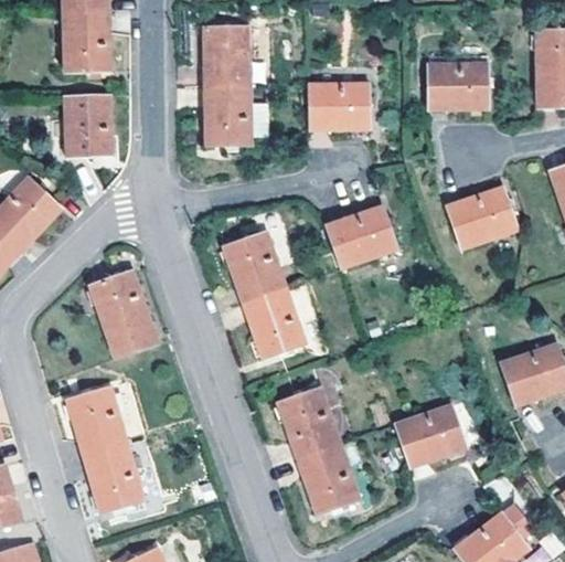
[(57,0),(59,13),(105,12),(104,0),(57,0)]
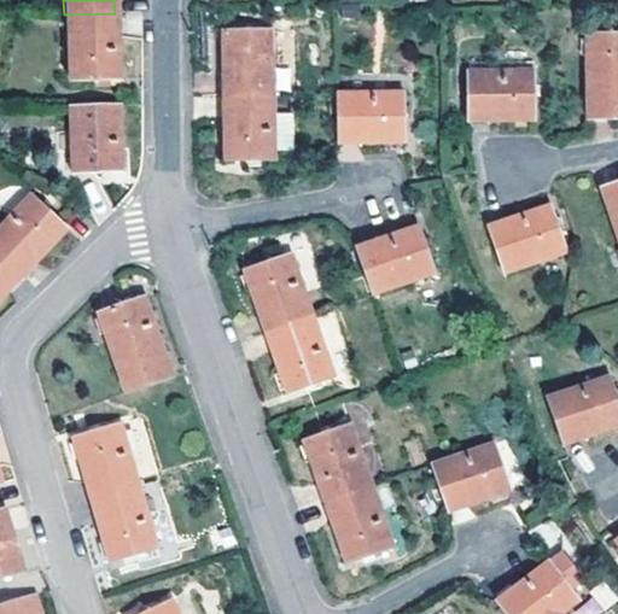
[(115,13),(64,15),(66,80),(116,79),(115,13)]
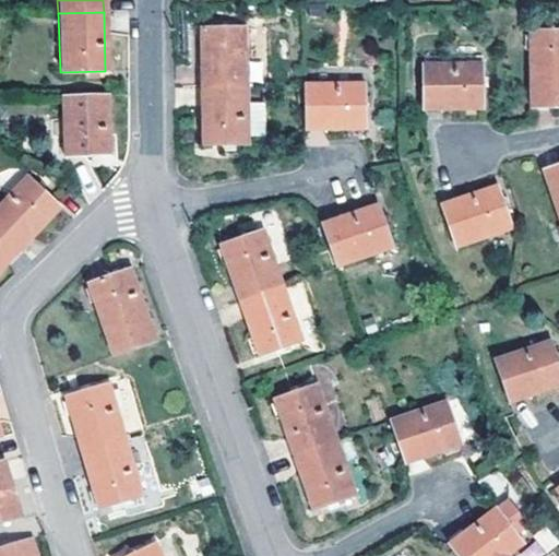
[(200,24),(201,83),(247,82),(246,23),(200,24)]
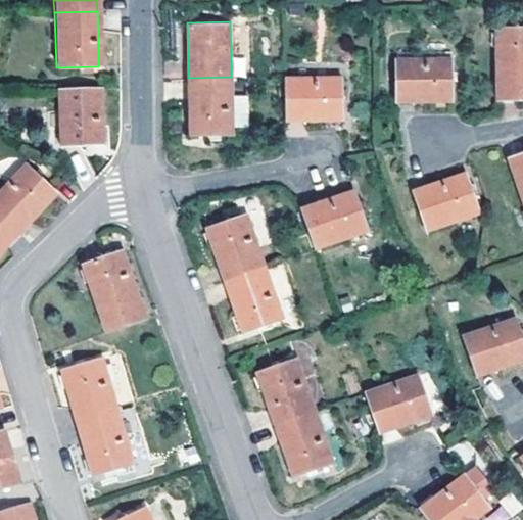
[(522,26),(493,26),(493,98),(522,97),(522,26)]
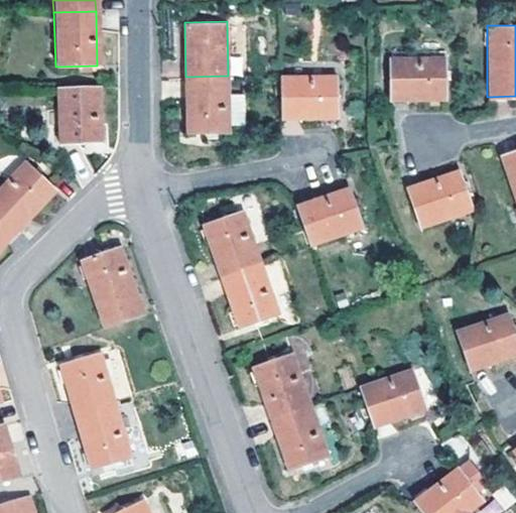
[(390,55),(391,97),(444,97),(444,54),(390,55)]
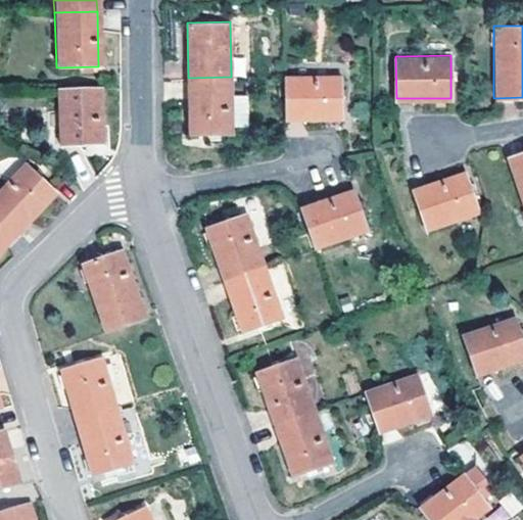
[(340,74),(285,76),(286,115),(341,114),(340,74)]
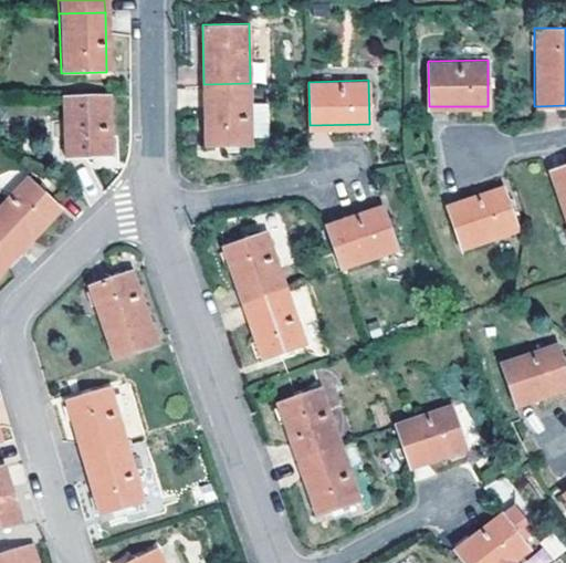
[(203,84),(205,143),(252,142),(251,108),(250,83),(203,84)]
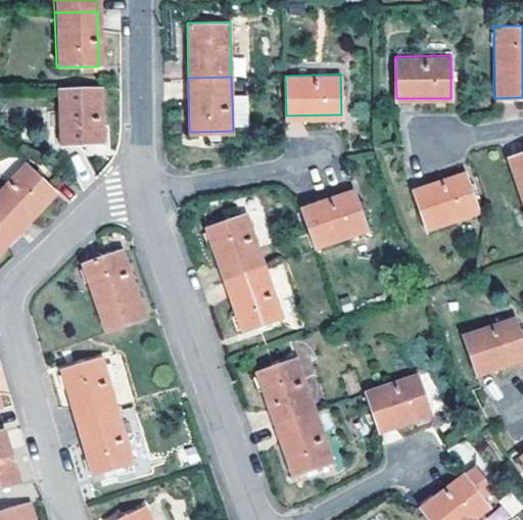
[(56,115),(57,145),(100,144),(100,88),(55,89),(56,115)]
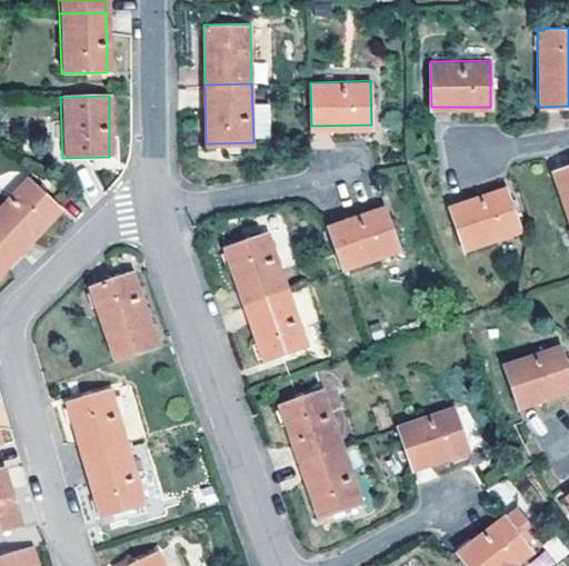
[(269,108),(252,109),(253,142),(270,140),(269,108)]
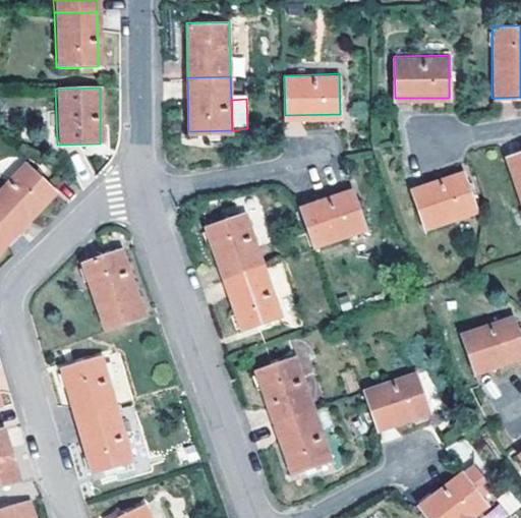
[(41,145),(57,145),(56,115),(39,116),(41,145)]
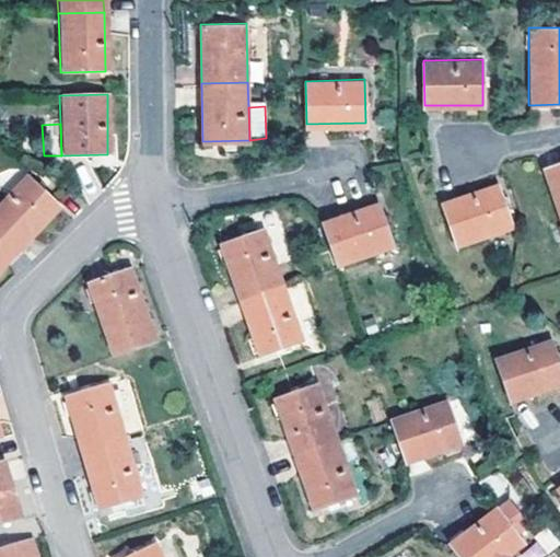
[(559,161),(541,167),(559,222),(559,161)]
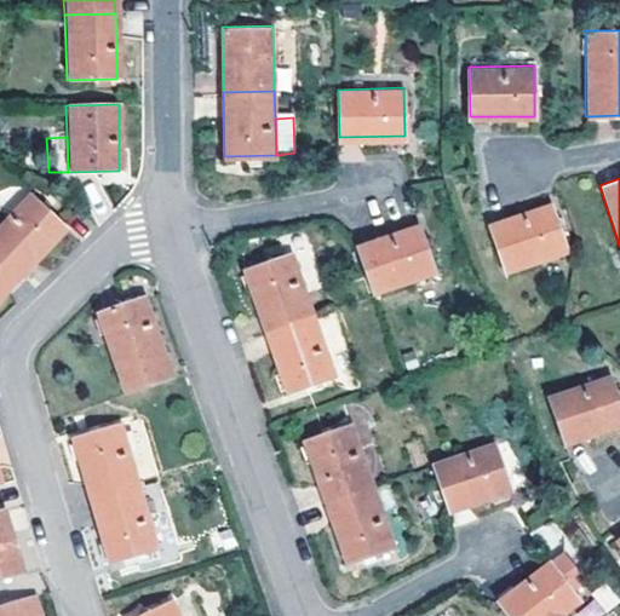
[(0,223),(0,259),(17,276),(62,231),(27,196),(0,223)]
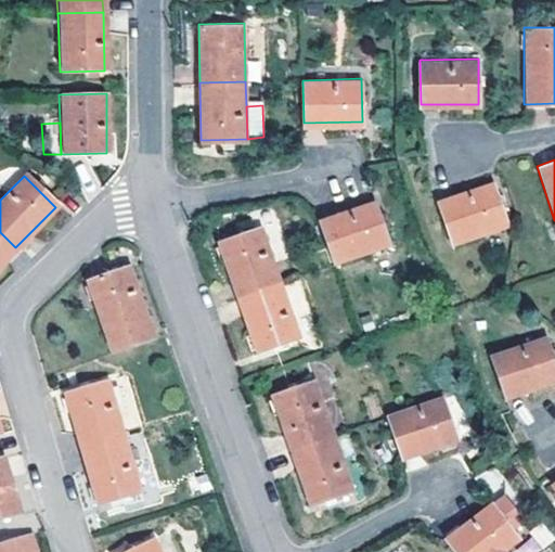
[(438,202),(452,243),(507,223),(492,181),(438,202)]
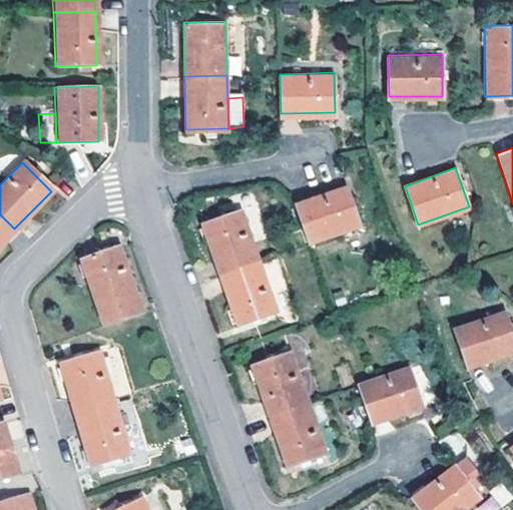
[(346,185),(294,203),(308,242),(359,224),(346,185)]
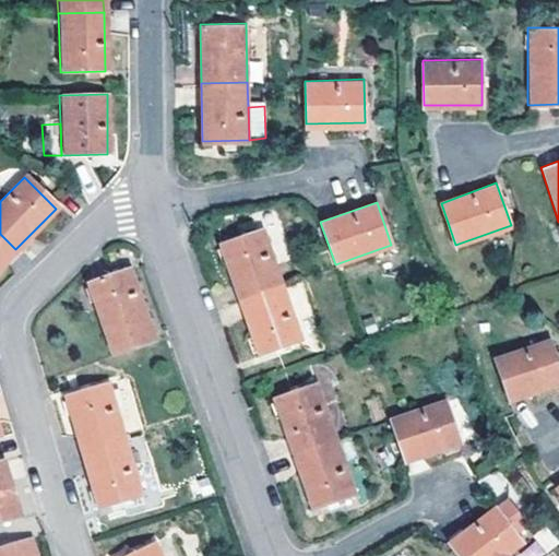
[(218,243),(238,297),(281,283),(261,227),(218,243)]
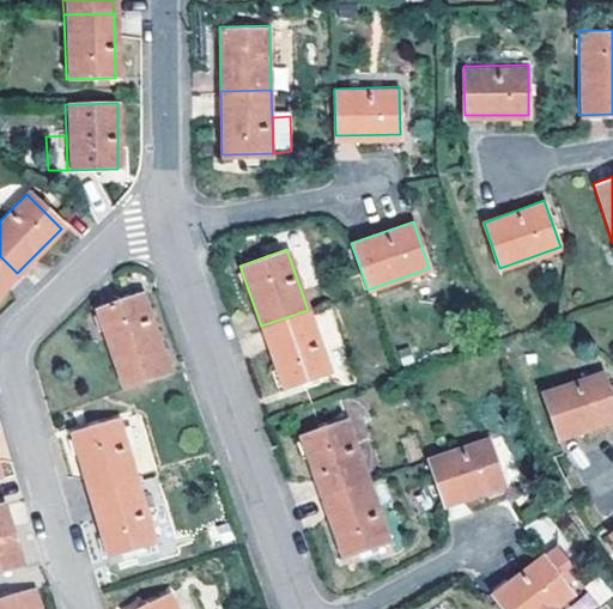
[(0,288),(17,273),(0,256),(0,288)]
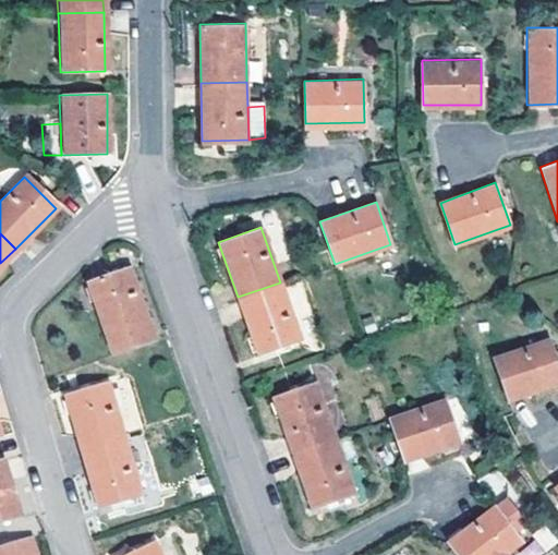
[(111,354),(155,340),(131,267),(86,282),(111,354)]
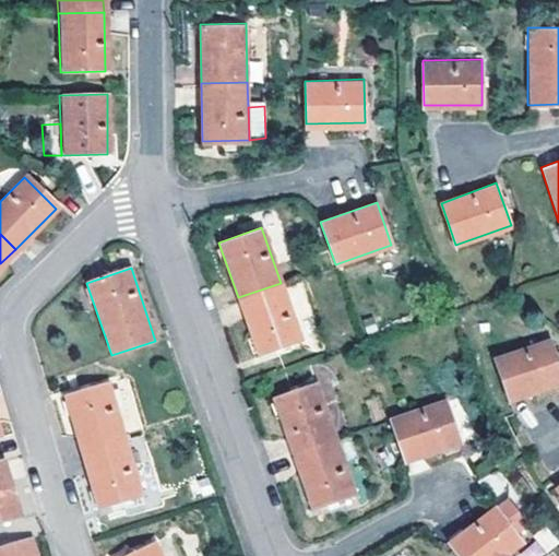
[(238,297),(259,353),(300,339),(281,283),(238,297)]
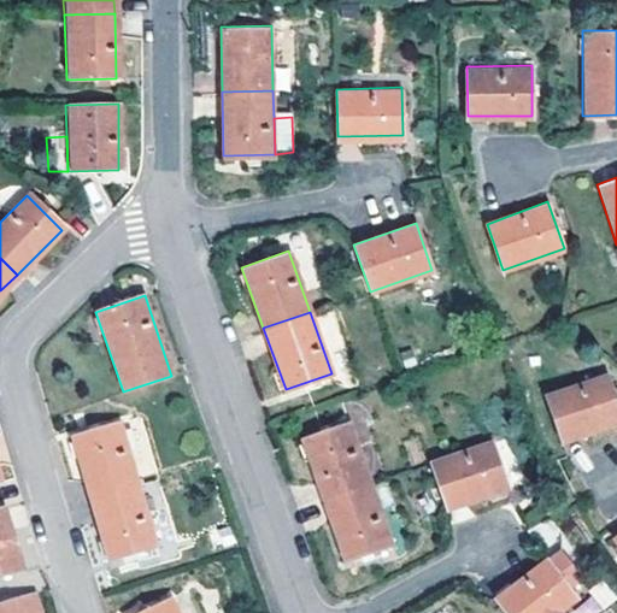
[(546,395),(562,442),(616,422),(616,400),(607,375),(546,395)]
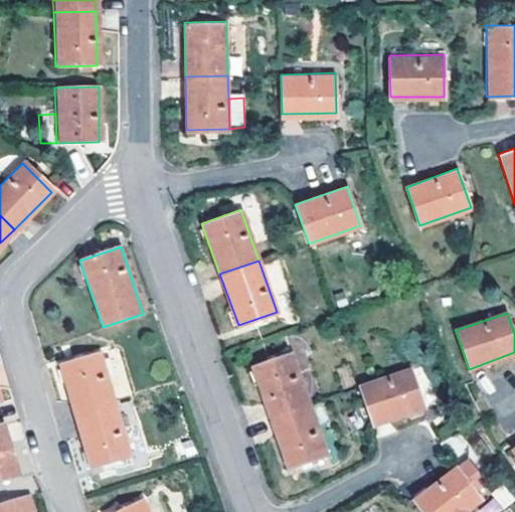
[(251,365),(270,415),(309,402),(291,351),(251,365)]
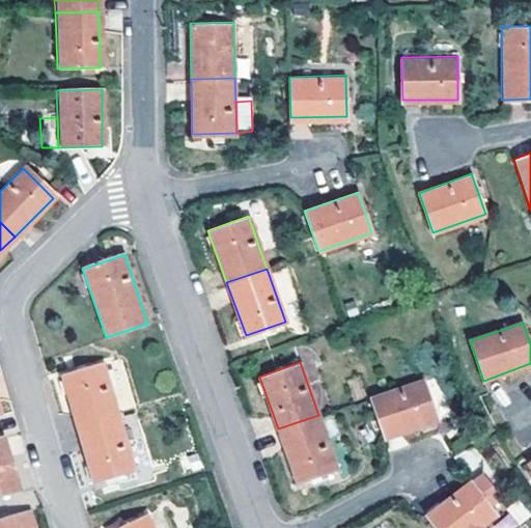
[(104,363),(63,374),(78,427),(118,416),(104,363)]
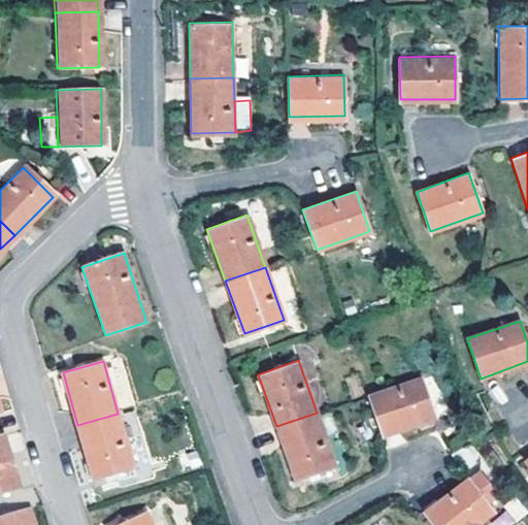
[(366,395),(382,436),(434,418),(420,376),(366,395)]
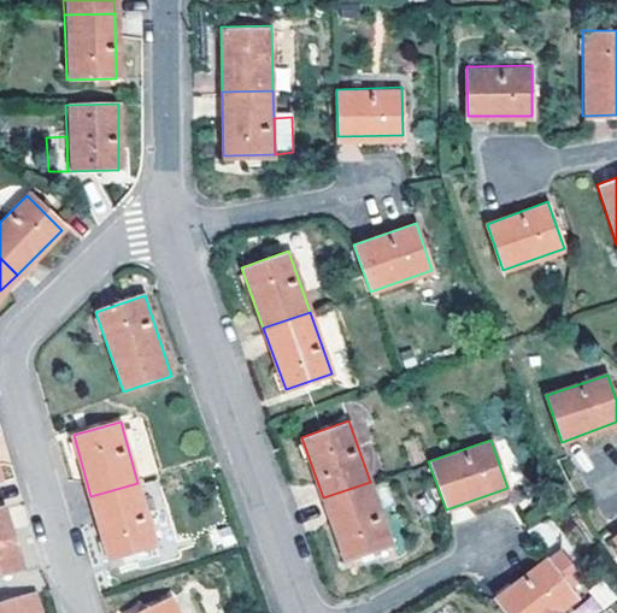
[(323,497),(345,560),(392,542),(370,482),(323,497)]
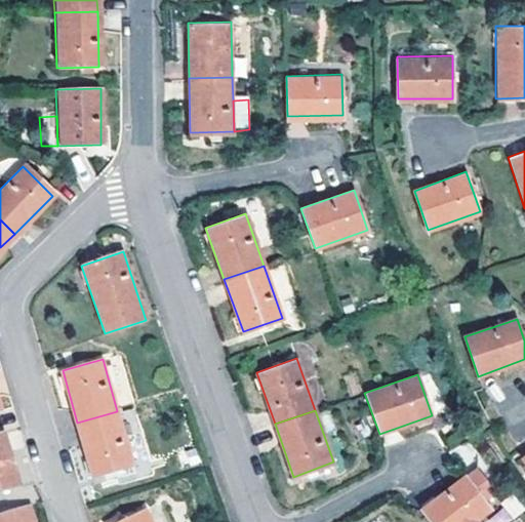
[(117,411),(77,423),(91,476),(132,465),(117,411)]
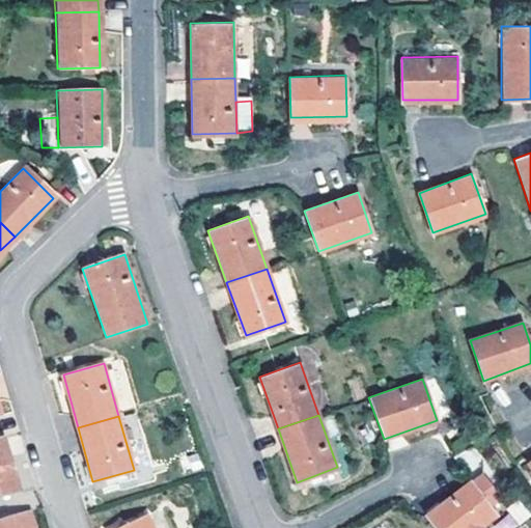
[(0,435),(0,494),(16,489),(0,435)]
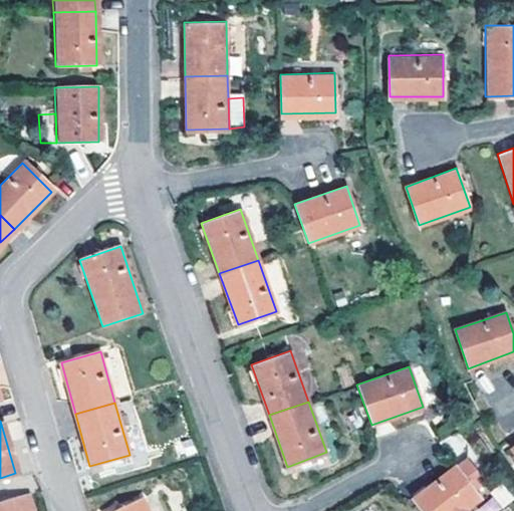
[(414,497),(424,510),(461,510),(481,496),(474,486),(484,479),(468,457),(458,464),(457,463),(413,495),(414,497)]
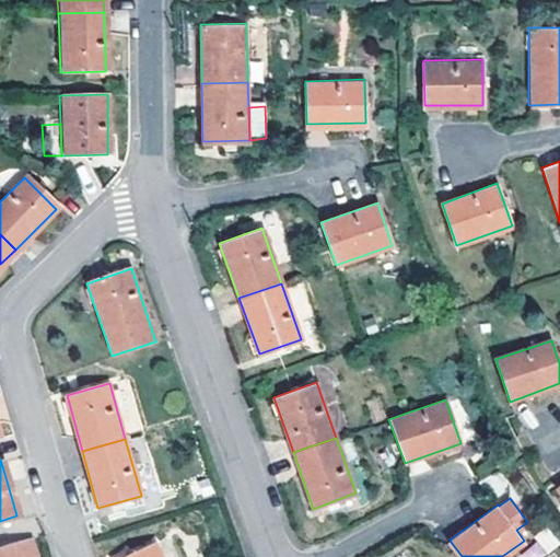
[(549,550),(559,540),(559,537),(546,523),(534,535),(549,550)]
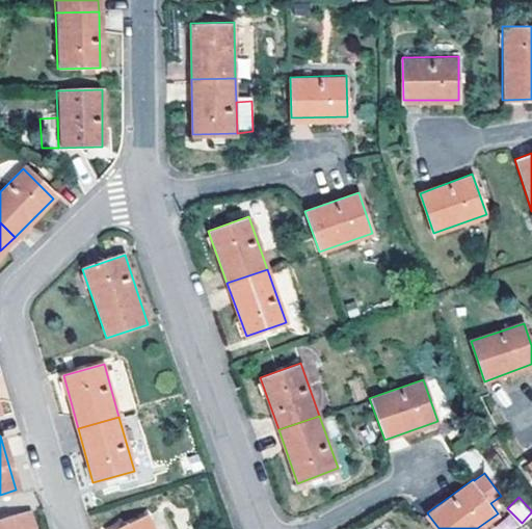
[(32,528),(26,509),(0,518),(0,528),(32,528)]
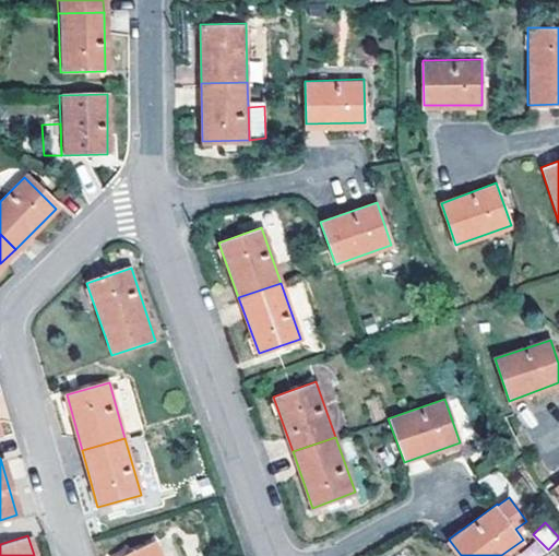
[(536,539),(516,549),(520,555),(544,555),(545,555),(536,539)]
